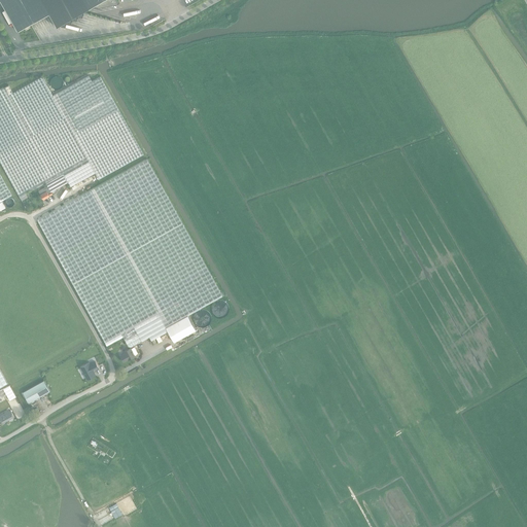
[(0,0),(18,30),(49,12),(57,26),(95,4),(96,7),(118,3),(116,0),(0,0)]
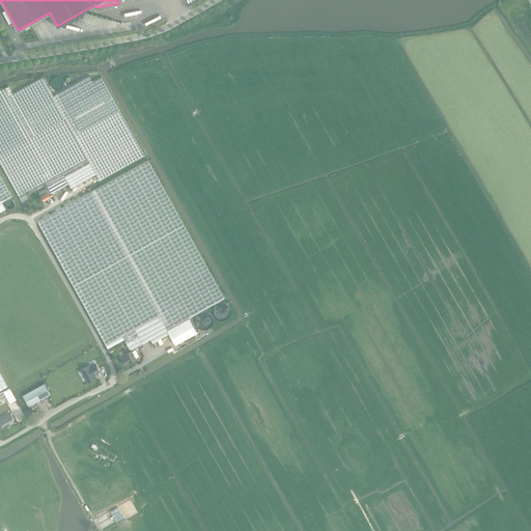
[(71,188),(96,173),(100,179),(144,155),(101,76),(92,81),(89,75),(52,95),(43,78),(40,77),(12,92),(8,86),(3,88),(0,89),(0,162),(20,198),(47,185),(48,187),(38,192),(40,196),(40,195),(44,200),(53,196),(51,193),(68,183),(71,188)]
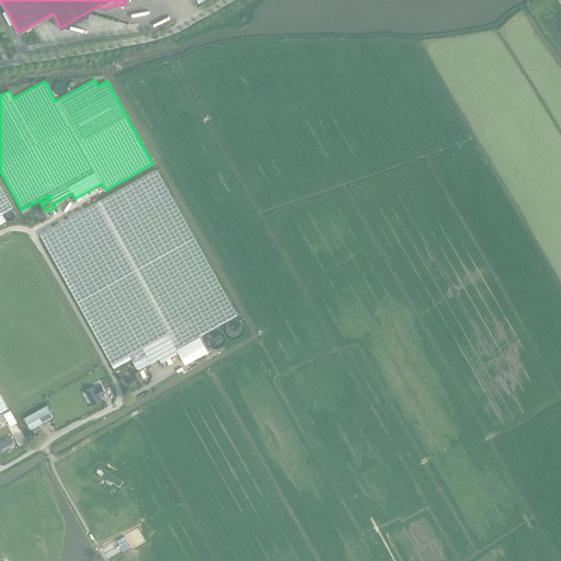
[(67,84),(66,83),(65,82),(64,82),(63,81),(61,81),(60,81),(59,81),(58,81),(57,82),(56,83),(55,83),(55,84),(54,86),(54,87),(54,88),(54,90),(54,91),(55,92),(55,93),(56,93),(57,94),(58,94),(59,95),(60,95),(61,95),(63,95),(64,94),(65,94),(66,93),(67,92),(67,91),(68,90),(68,89),(68,88),(68,87),(67,86),(67,84)]
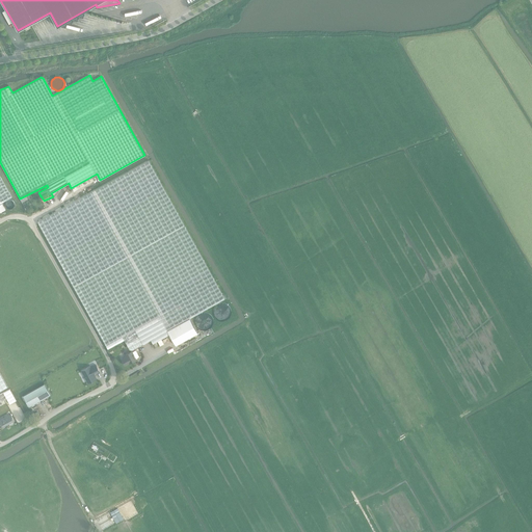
[(37,221),(106,346),(108,349),(124,340),(129,349),(132,350),(151,340),(153,344),(154,343),(156,342),(169,335),(176,345),(197,333),(189,318),(224,299),(148,160),(37,221)]
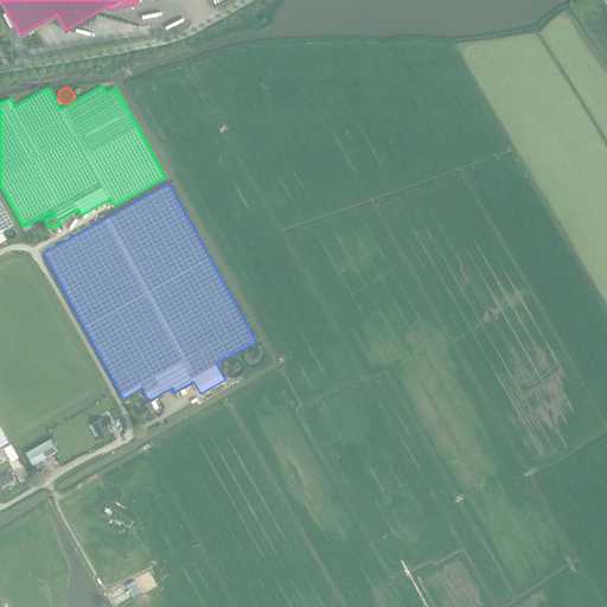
[(0,231),(13,224),(0,200),(0,231)]
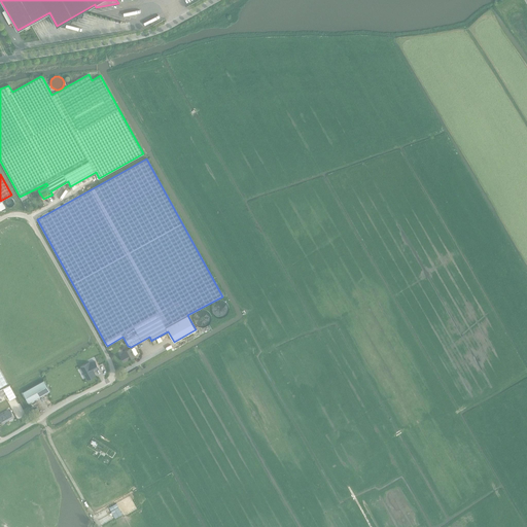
[(13,200),(13,199),(12,199),(11,198),(10,198),(9,198),(8,198),(7,199),(6,199),(6,200),(5,201),(5,202),(5,203),(5,204),(6,205),(6,206),(7,206),(8,206),(8,207),(9,207),(10,207),(11,207),(11,206),(12,206),(13,205),(13,204),(14,203),(14,202),(14,201),(13,200)]
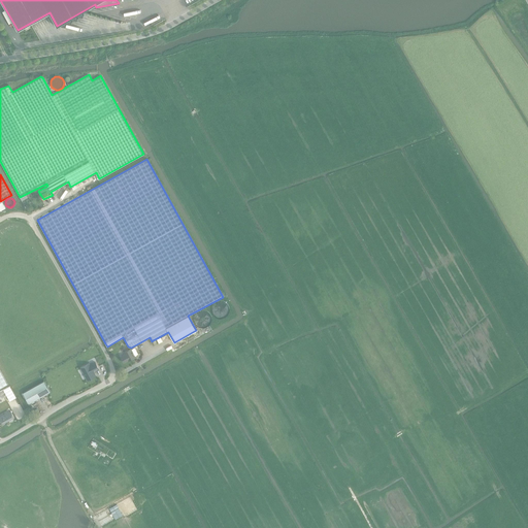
[(228,304),(227,303),(226,302),(225,301),(223,301),(222,301),(220,300),(219,301),(217,301),(216,302),(215,303),(213,304),(212,305),(211,306),(211,308),(211,309),(211,311),(211,312),(212,315),(213,316),(215,317),(216,318),(217,319),(219,319),(220,319),(222,319),(223,319),(225,318),(226,317),(227,316),(228,315),(229,314),(229,311),(229,310),(229,308),(229,307),(229,305),(228,304)]
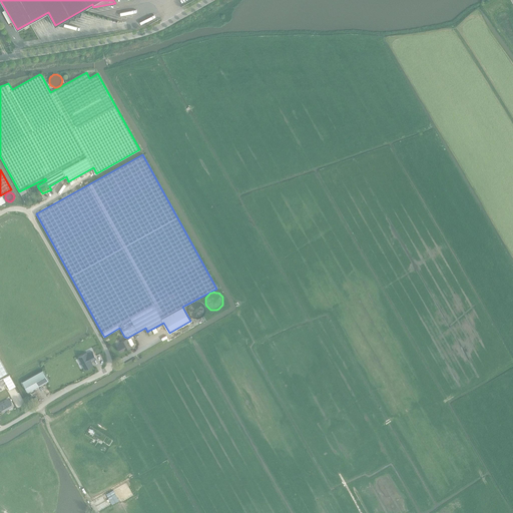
[(204,305),(203,304),(202,303),(200,302),(199,302),(197,302),(196,302),(195,302),(193,302),(192,303),(191,304),(190,305),(189,306),(188,307),(188,309),(188,310),(188,312),(188,313),(189,315),(190,316),(191,317),(192,318),(193,318),(195,319),(196,319),(198,319),(199,319),(201,318),(202,317),(203,316),(204,315),(205,314),(205,312),(205,311),(205,309),(205,308),(204,307),(204,305)]
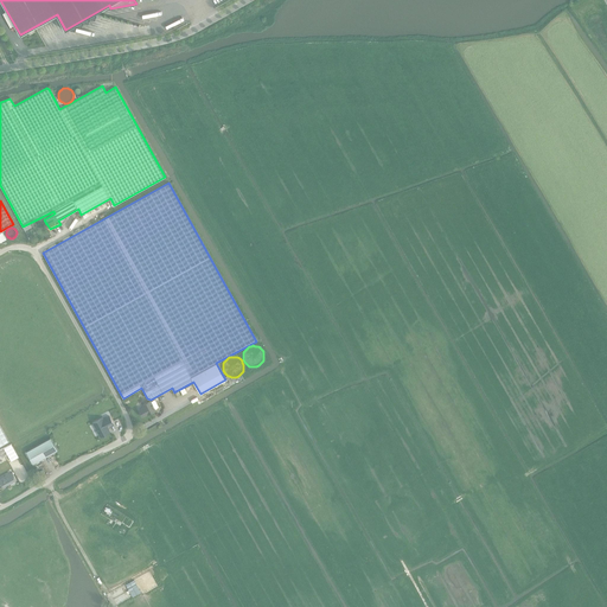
[(142,416),(144,416),(146,415),(146,414),(155,409),(159,407),(155,400),(152,401),(151,400),(142,404),(144,407),(139,409),(142,416)]
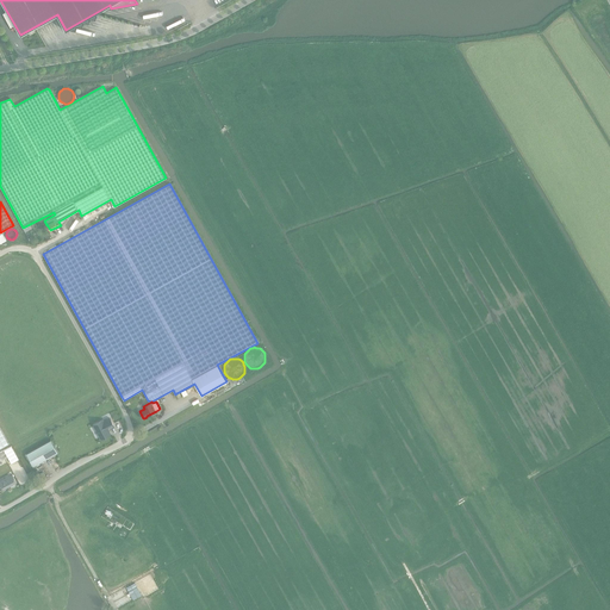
[(103,419),(93,425),(101,439),(111,434),(107,429),(110,428),(114,425),(110,418),(104,422),(103,419)]
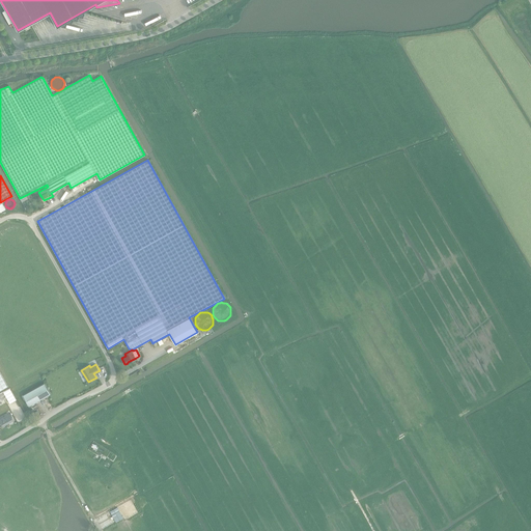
[(49,394),(44,384),(23,395),(29,406),(49,394)]
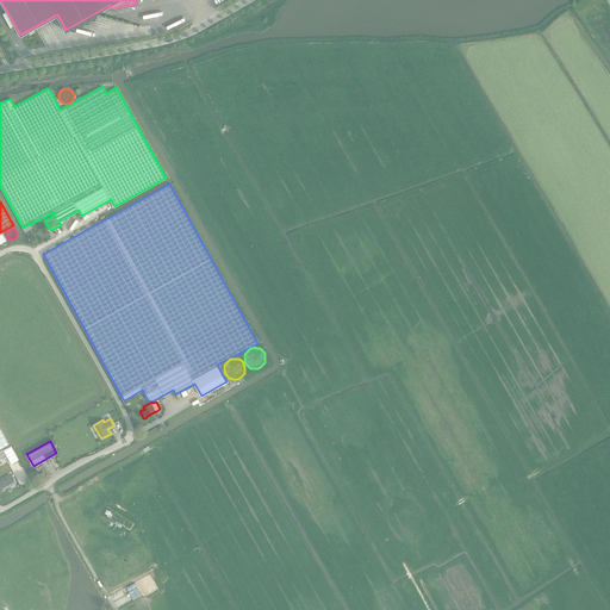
[(0,470),(10,465),(19,459),(12,446),(0,452),(0,470)]
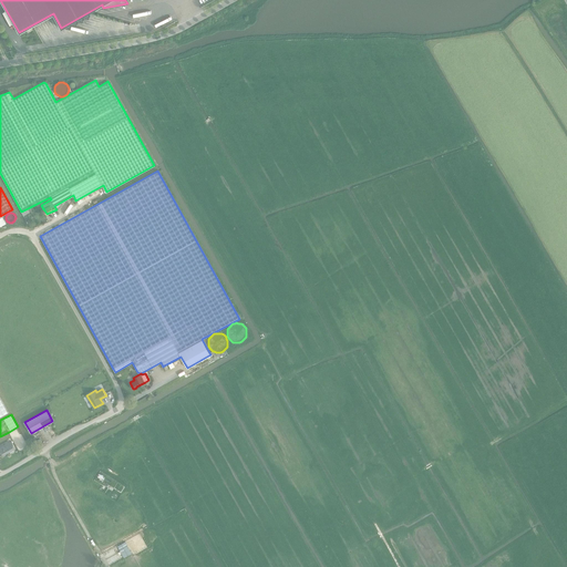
[(0,450),(2,455),(16,449),(11,441),(0,446),(0,450)]
